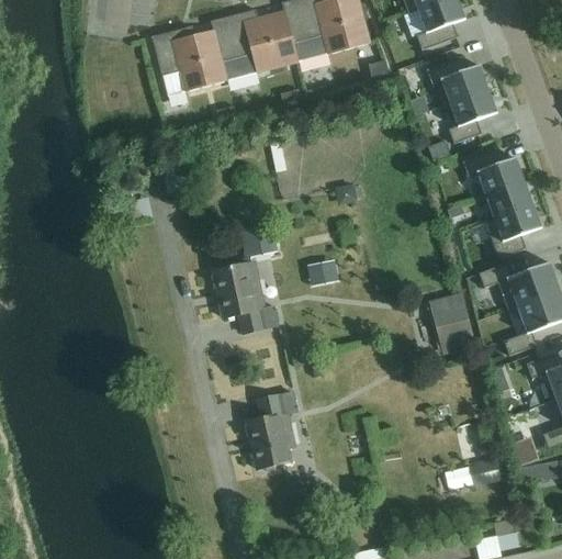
[(139,0),(138,8),(156,10),(157,0),(139,0)]
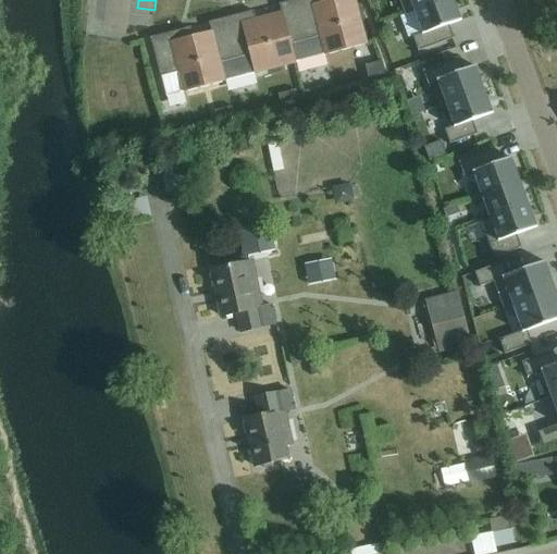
[(284,0),(280,1),(282,10),(295,59),(296,59),(324,51),(325,52),(339,49),(367,41),(356,0),(284,0)]
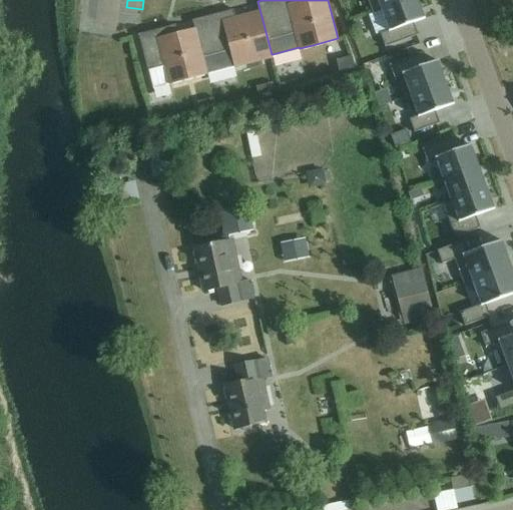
[(368,0),(373,11),(382,7),(402,0),(368,0)]
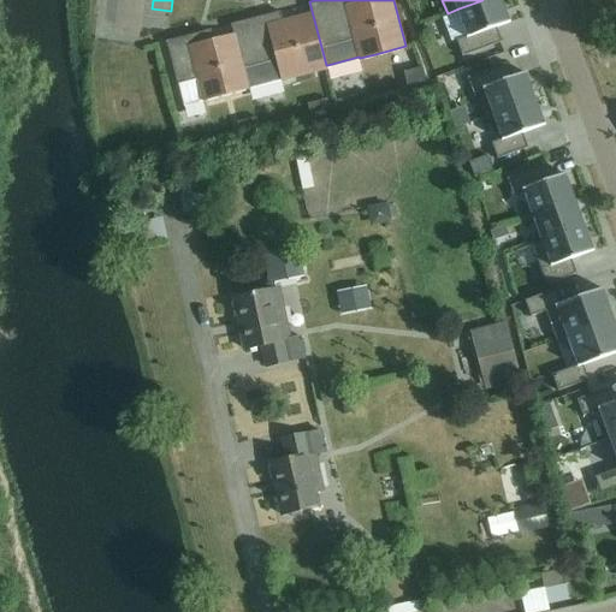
[(448,13),(444,15),(452,39),(456,37),(460,46),(462,54),(481,47),(502,40),(499,33),(497,25),(510,19),(509,18),(508,19),(501,0),(483,0),(458,9),(448,13)]
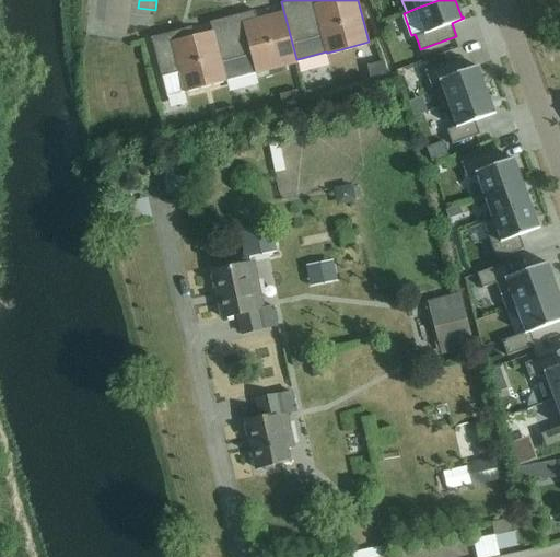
[(385,1),(373,6),(380,22),(392,18),(385,1)]
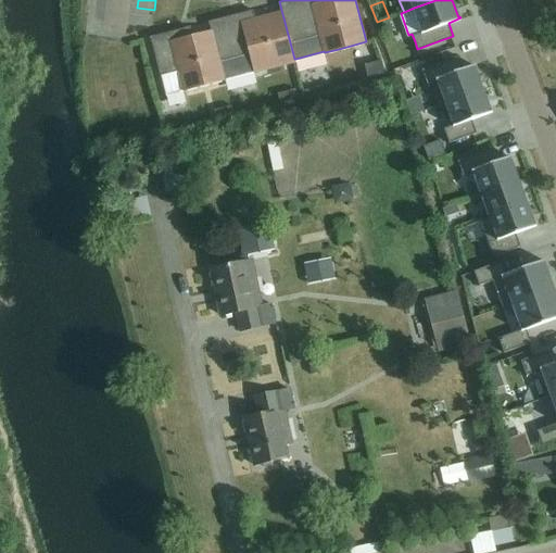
[(281,10),(255,16),(253,9),(209,20),(209,21),(211,28),(224,77),(225,77),(253,70),(254,71),(295,60),(295,59),(294,59),(281,10)]
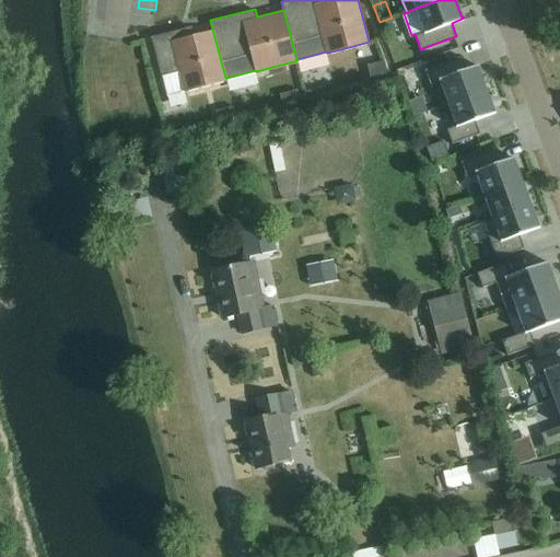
[(225,78),(212,28),(209,30),(194,34),(191,25),(151,36),(166,95),(167,95),(167,93),(168,92),(184,89),(185,90),(209,83),(226,79),(226,78),(225,78)]
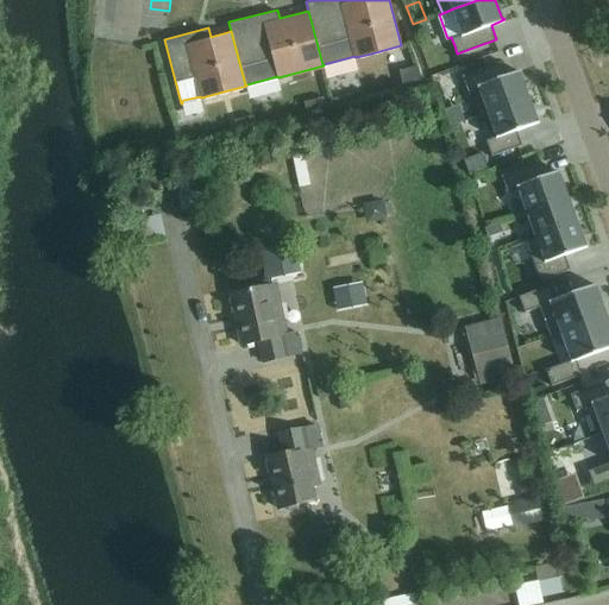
[(528,95),(519,71),(520,70),(520,69),(507,74),(501,60),(462,74),(468,90),(478,87),(488,111),(528,95)]
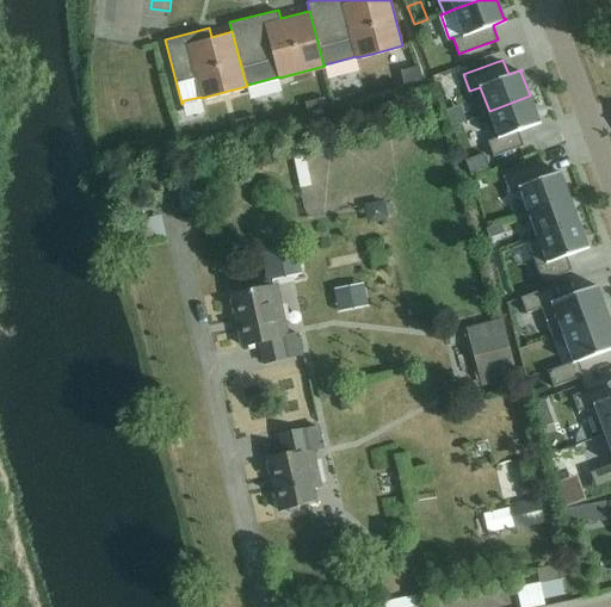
[(400,69),(403,84),(423,79),(419,64),(400,69)]
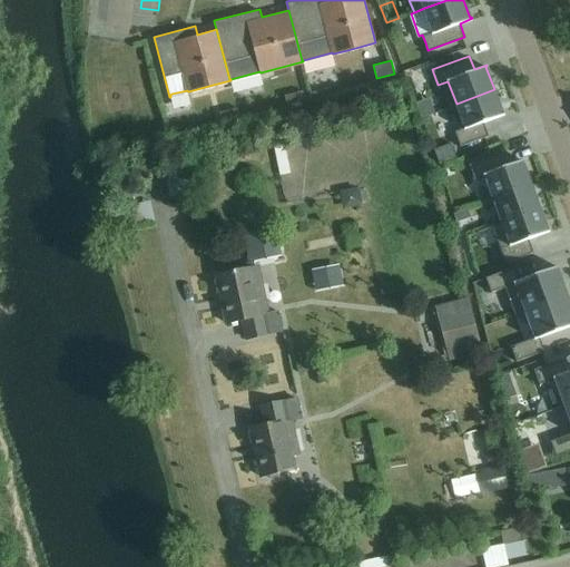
[(285,94),(288,107),(306,103),(303,89),(285,94)]
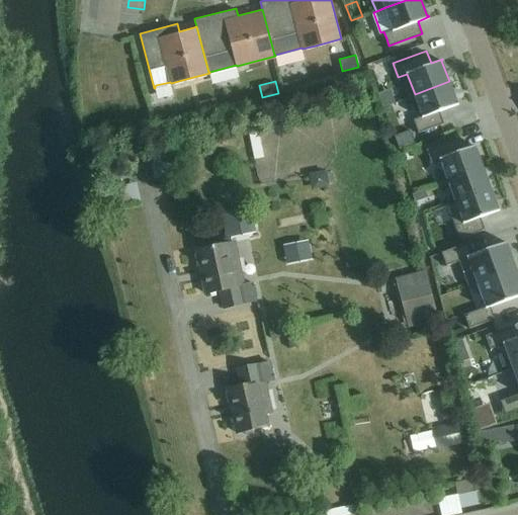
[(439,110),(458,103),(457,101),(456,102),(449,82),(449,81),(415,94),(418,101),(422,114),(413,118),(418,132),(444,122),(439,110)]
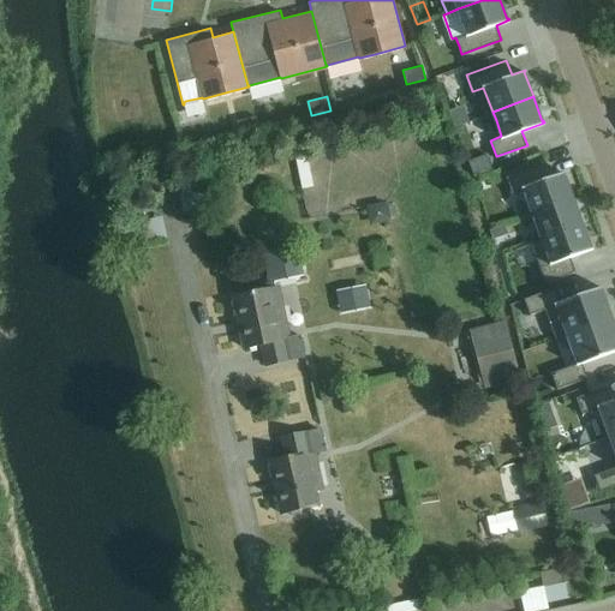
[(465,102),(448,108),(454,125),(471,119),(465,102)]
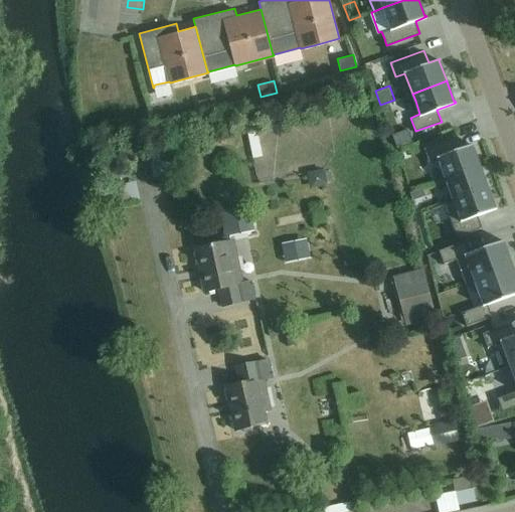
[(198,100),(201,112),(217,108),(214,96),(198,100)]
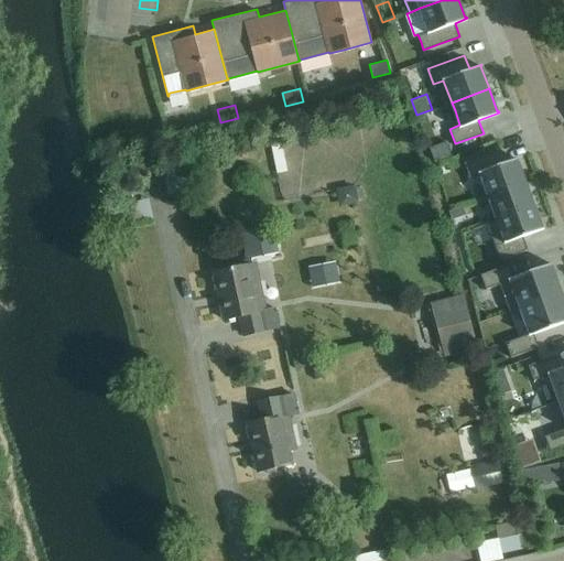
[(446,140),(429,147),(434,161),(452,154),(446,140)]
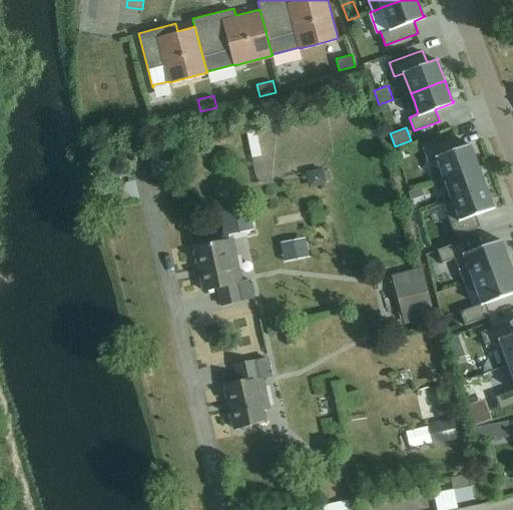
[(478,164),(470,144),(471,143),(471,142),(452,149),(448,137),(422,146),(427,160),(436,156),(444,177),(478,164)]
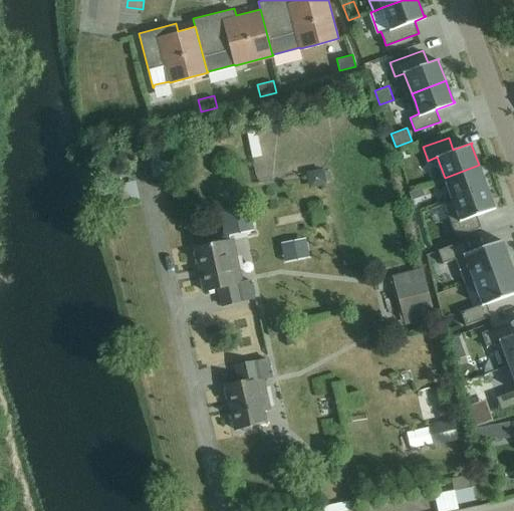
[(487,186),(480,168),(479,165),(445,178),(447,183),(452,199),(487,186)]
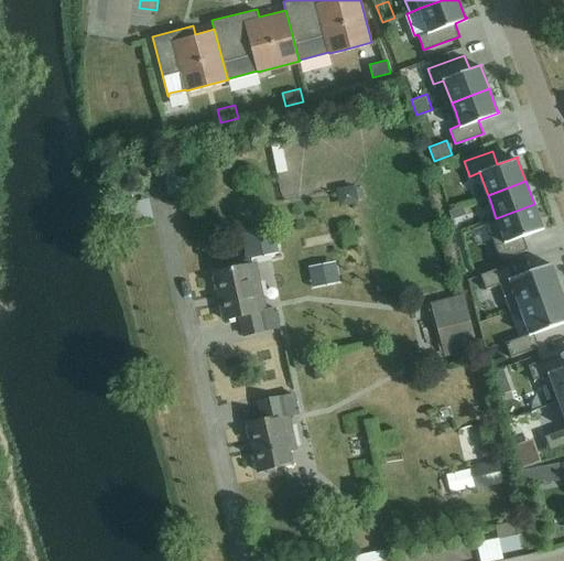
[(356,183),(337,187),(340,205),(359,202),(356,183)]
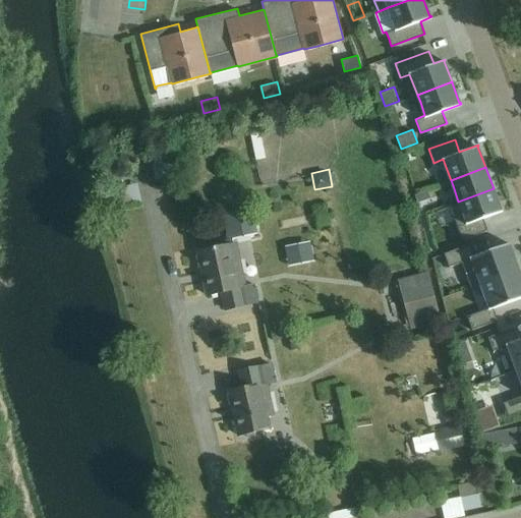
[(122,183),(125,205),(147,202),(143,180),(122,183)]
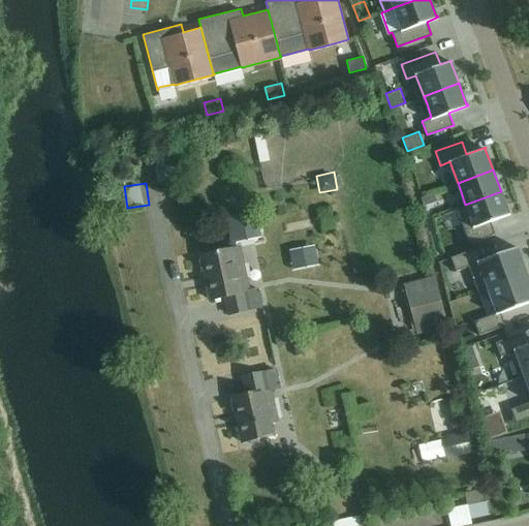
[(491,220),(509,213),(509,212),(508,212),(504,200),(501,191),(465,205),(456,208),(464,228),(469,243),(495,233),(491,220)]
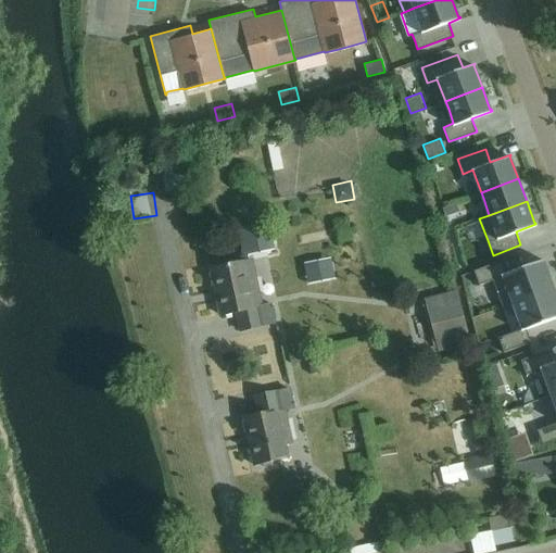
[(457,203),(446,208),(449,214),(459,210),(457,203)]
